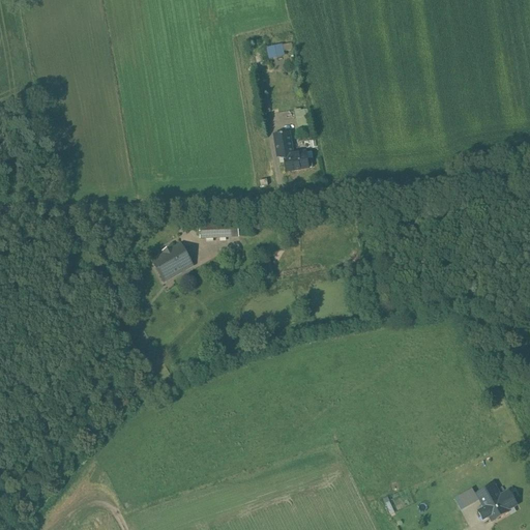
[(268,47),(269,59),(287,57),(285,45),(268,47)]
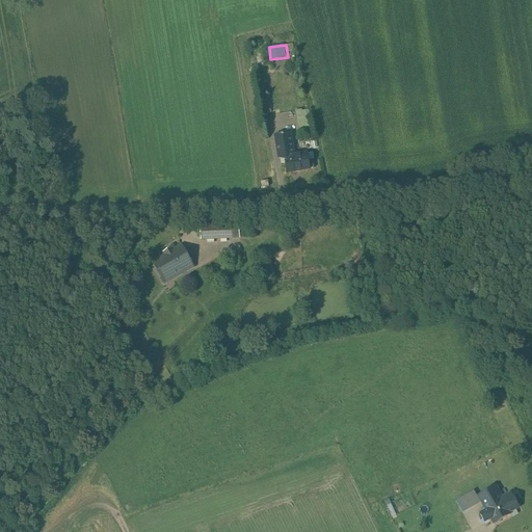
[(312,109),(298,110),(299,131),(313,131),(312,109)]
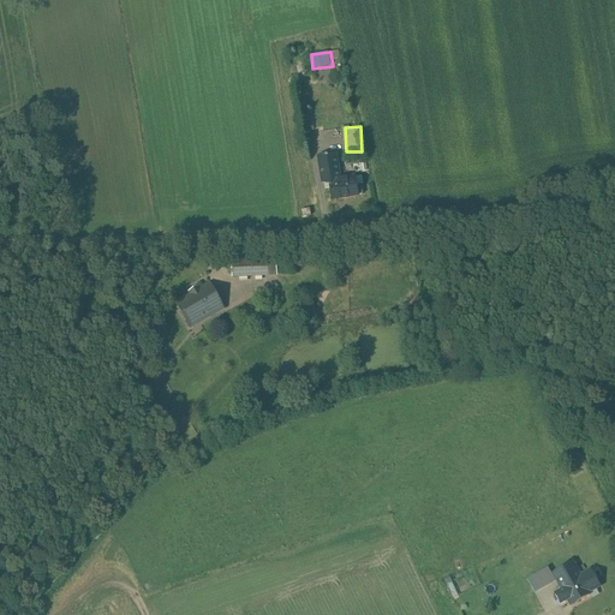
[(323,187),(329,187),(332,202),(358,197),(354,178),(340,181),(335,155),(318,159),(323,187)]
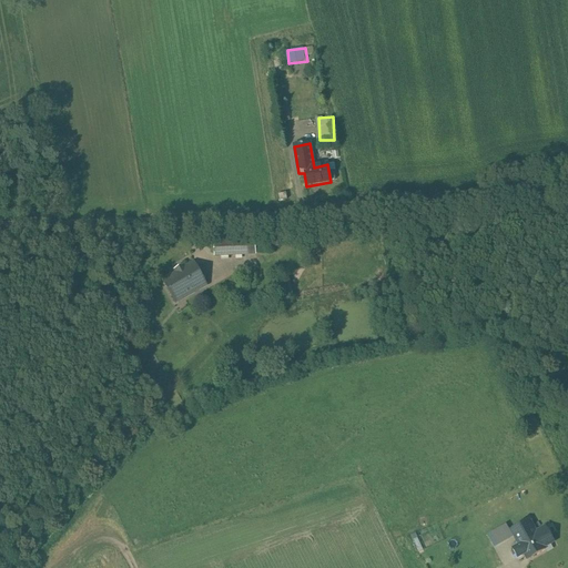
[(214,237),(214,255),(256,254),(255,236),(214,237)]
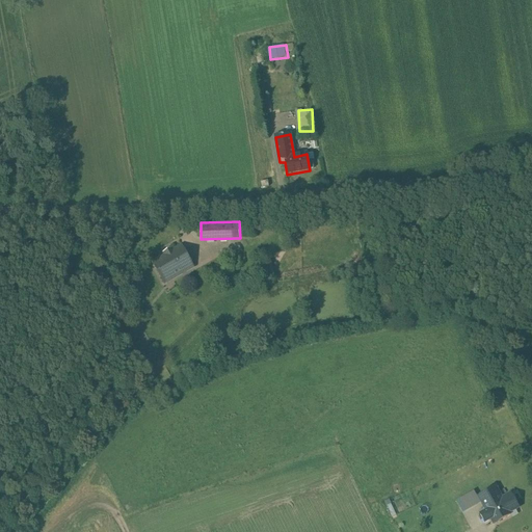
[(153,262),(166,285),(194,270),(182,246),(153,262)]
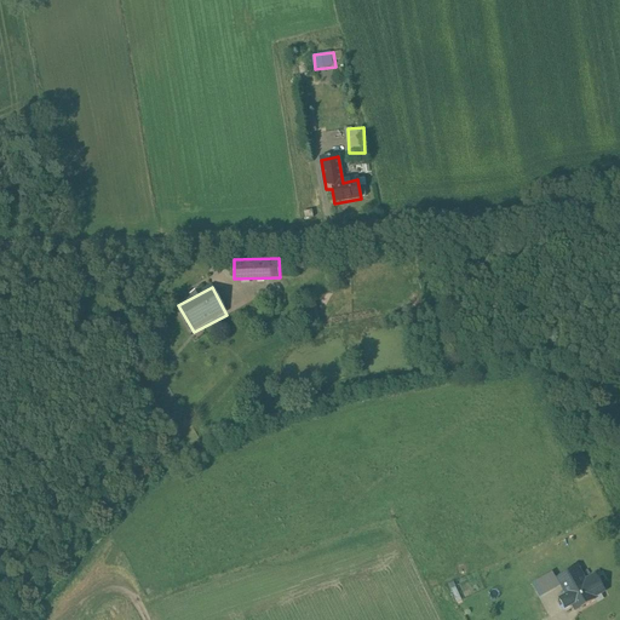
[(142,327),(137,329),(151,356),(158,354),(142,327)]
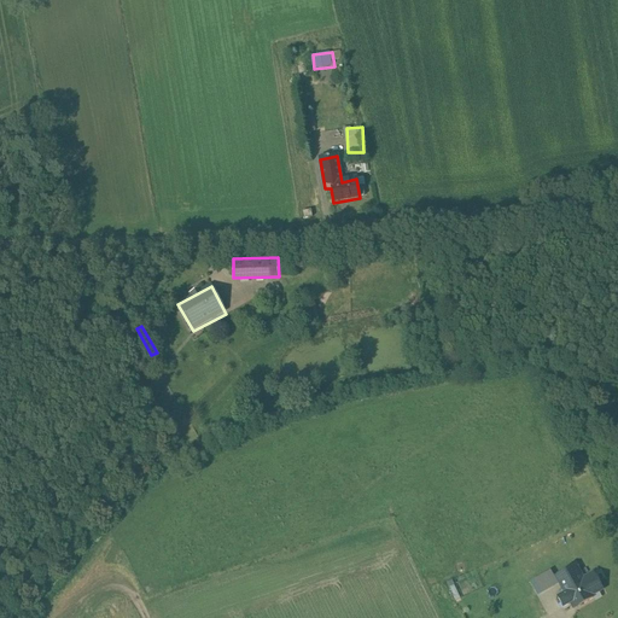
[(594,575),(584,581),(576,566),(557,576),(565,592),(558,595),(563,606),(570,602),(575,610),(594,600),(604,594),(594,575)]
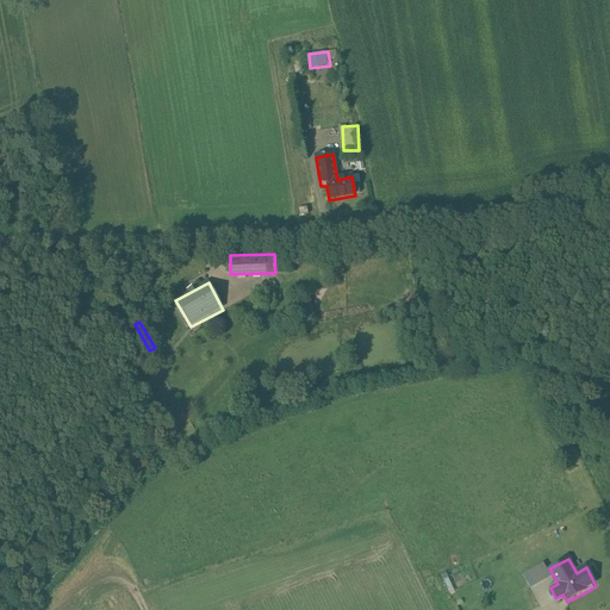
[(448,572),(443,574),(450,591),(456,589),(448,572)]
